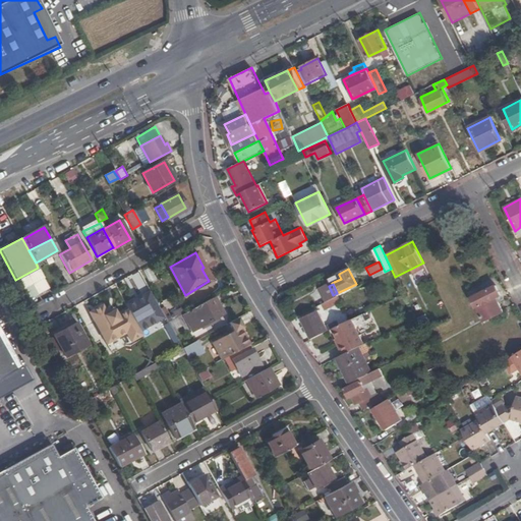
[(483,325),(504,314),(499,304),(504,302),(498,290),(472,302),(483,325)]
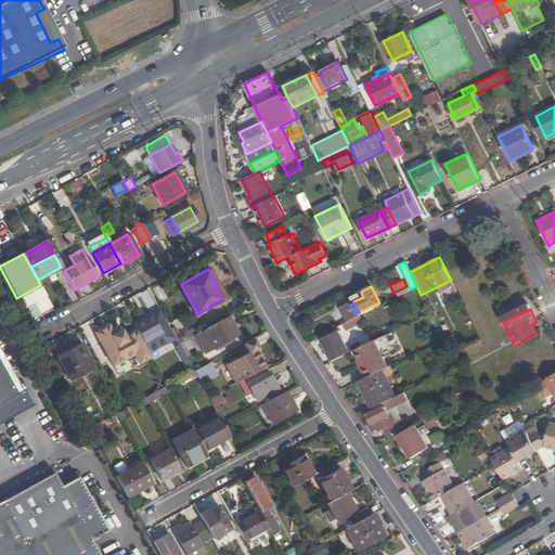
[(149,352),(175,337),(170,328),(160,311),(153,314),(159,326),(149,333),(141,337),(149,352)]
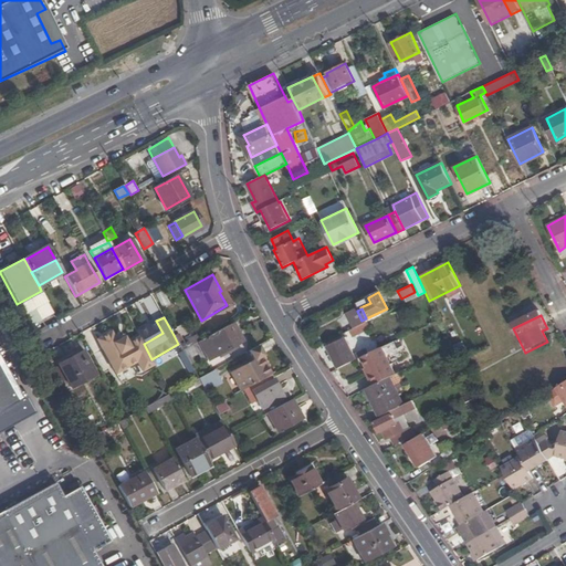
[(367,321),(349,329),(353,334),(370,326),(367,321)]
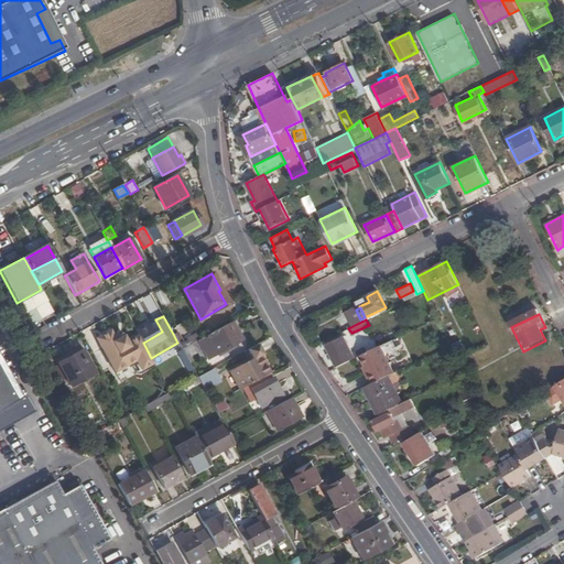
[(240,340),(231,322),(201,338),(181,349),(182,349),(186,359),(196,354),(199,358),(204,356),(206,360),(240,340)]
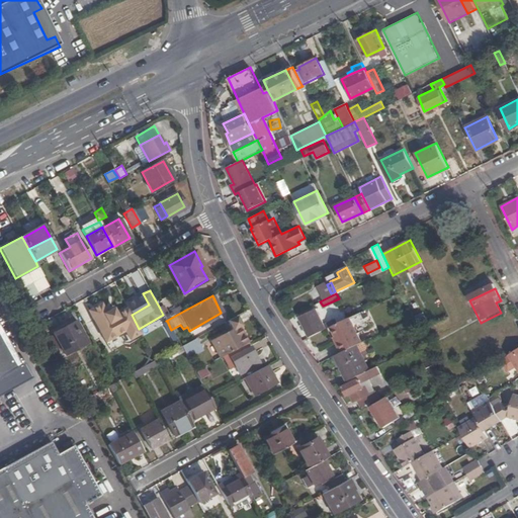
[(101,305),(89,311),(106,341),(124,331),(128,339),(141,332),(139,329),(132,315),(128,309),(109,319),(101,305)]
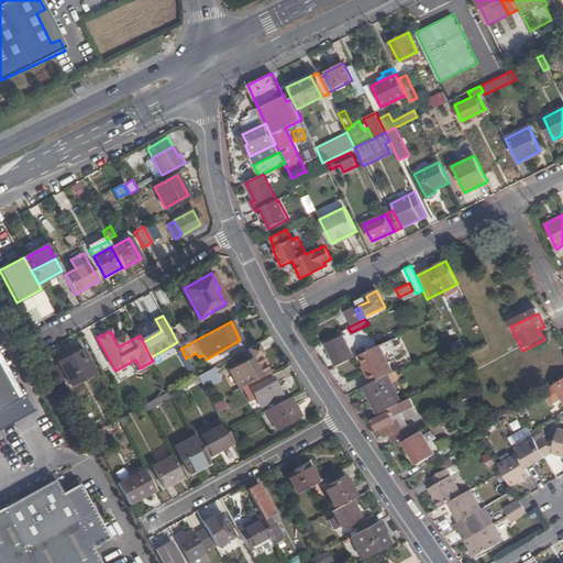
[(143,342),(151,338),(147,331),(140,335),(143,342)]
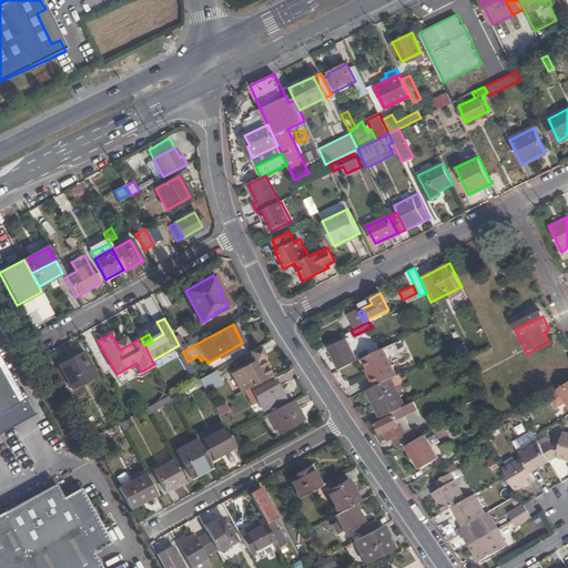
[(179,345),(183,342),(179,334),(174,336),(179,345)]
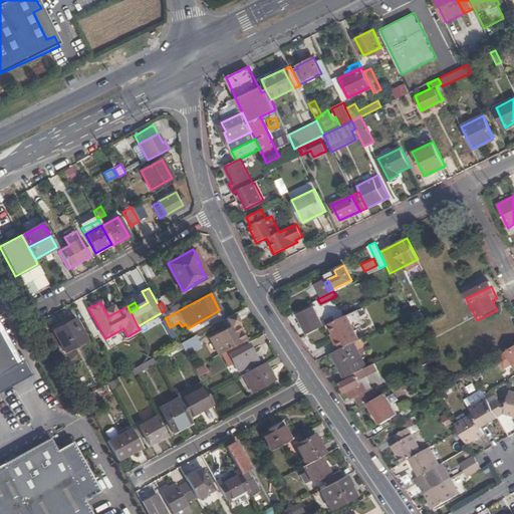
[(183,308),(180,302),(166,309),(162,312),(165,318),(183,308)]
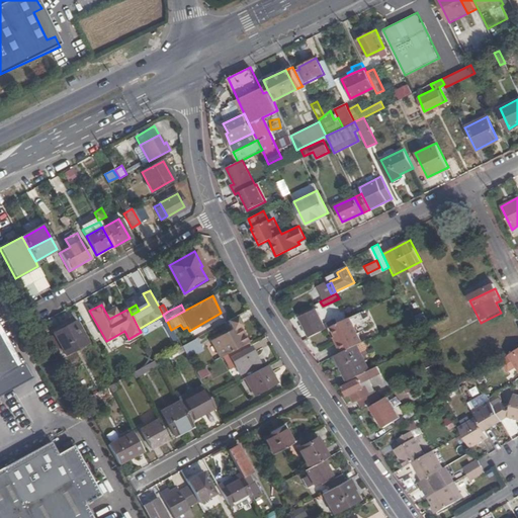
[(299,317),(310,337),(315,335),(330,328),(331,327),(338,324),(336,319),(324,325),(317,309),(299,317)]
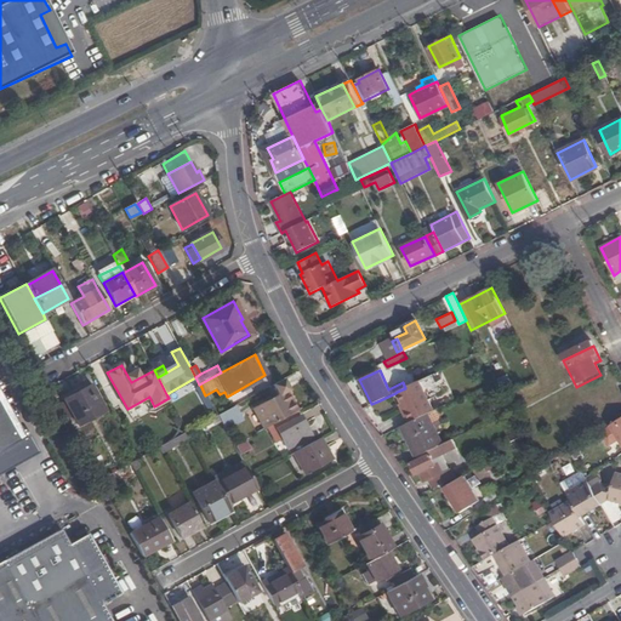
[(297,410),(291,399),(288,402),(283,393),(288,392),(289,391),(283,379),(272,385),(278,396),(255,408),(266,428),(286,416),(296,411),(297,410)]
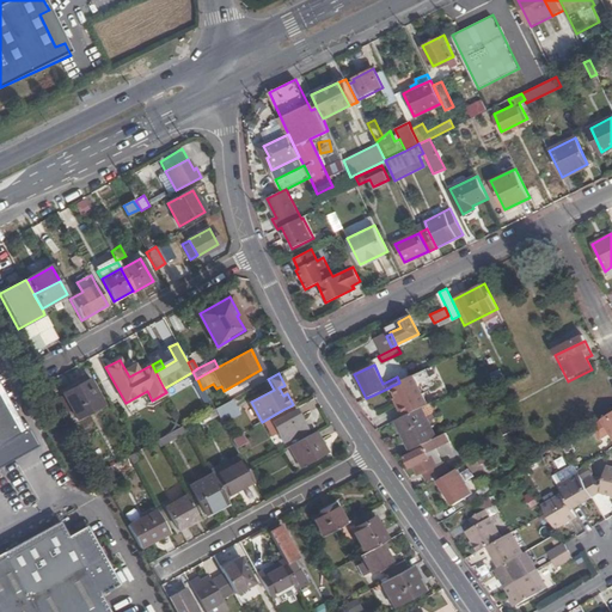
[(428,404),(414,375),(399,383),(391,386),(399,403),(398,404),(404,416),(426,405),(428,404)]
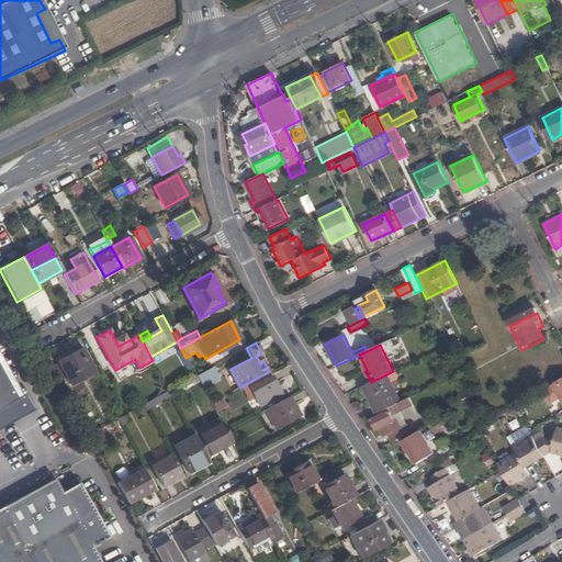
[(70,384),(94,371),(81,348),(58,362),(70,384)]
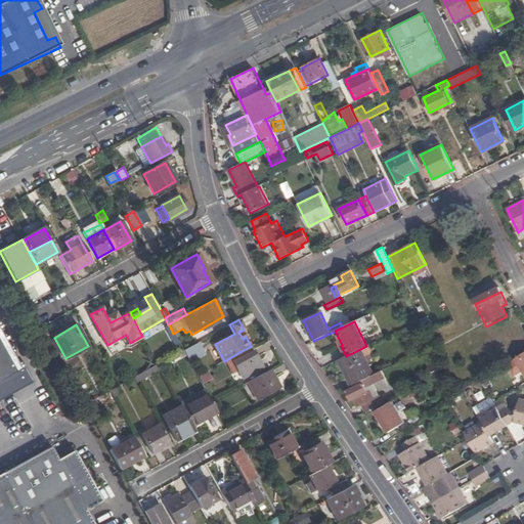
[(173,334),(169,324),(164,328),(171,339),(175,337),(173,334)]
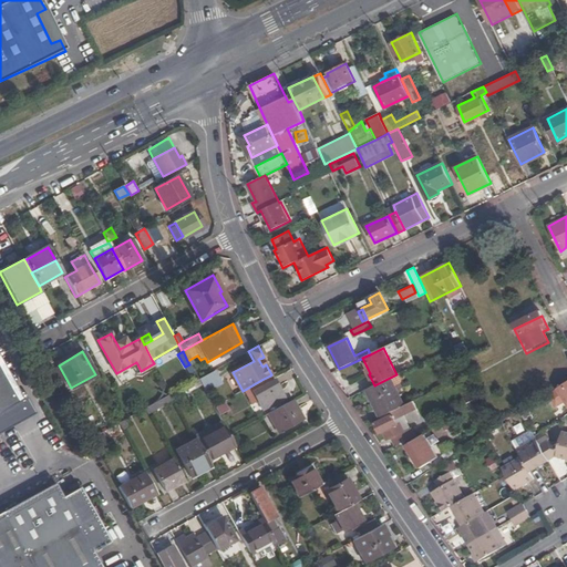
[(0,425),(28,411),(0,360),(0,425)]
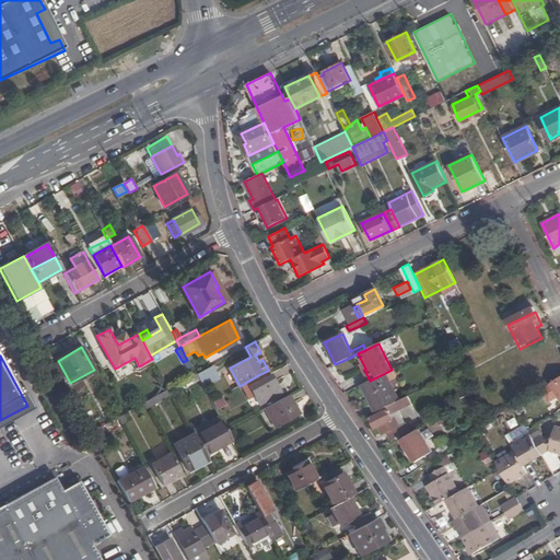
[(450,374),(461,370),(456,360),(445,365),(450,374)]
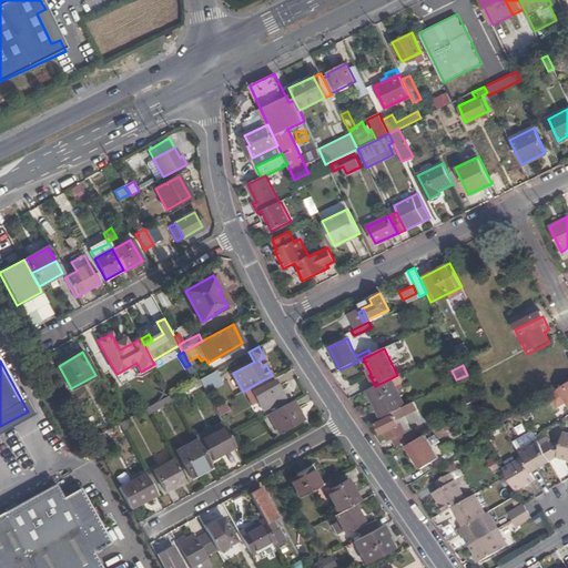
[(222,384),(215,369),(198,379),(205,393),(222,384)]
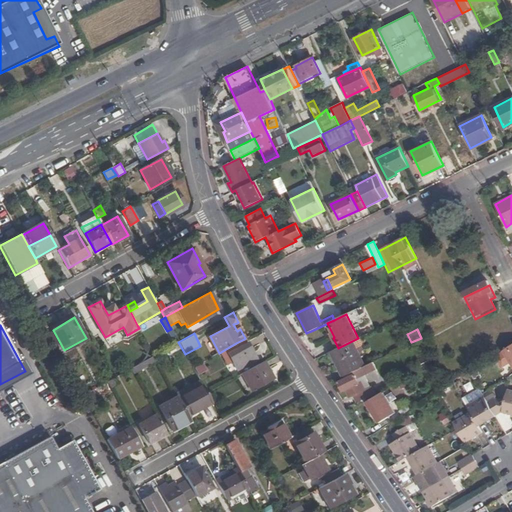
[(256,359),(247,343),(244,339),(236,343),(219,353),(226,365),(233,362),(237,369),(256,359)]
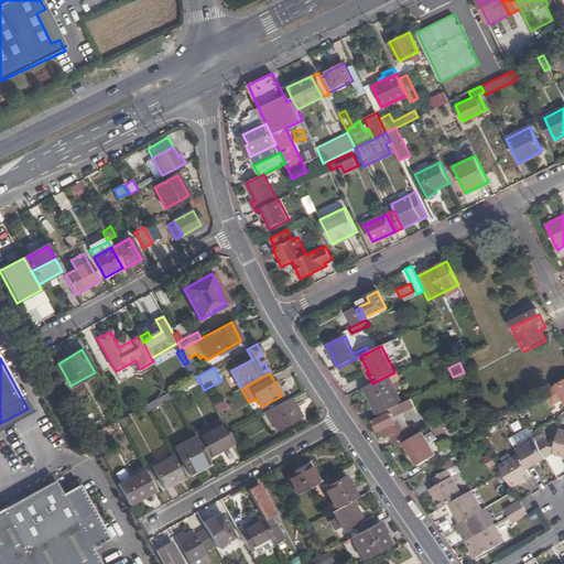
[(392,373),(372,383),(366,387),(380,414),(389,410),(405,402),(392,373)]
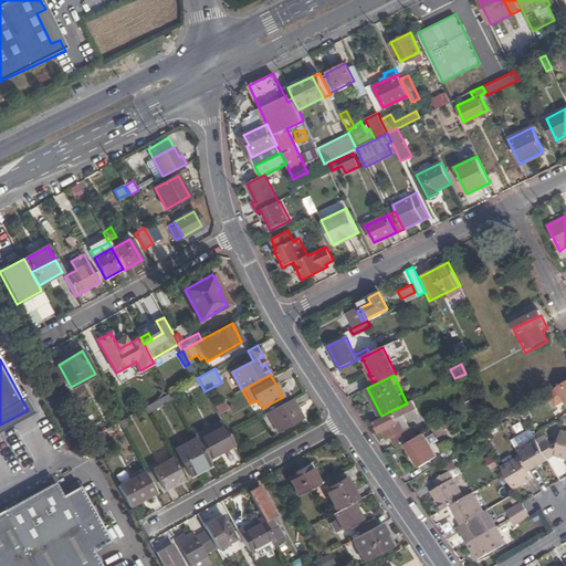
[(144,407),(147,412),(174,398),(170,392),(144,407)]
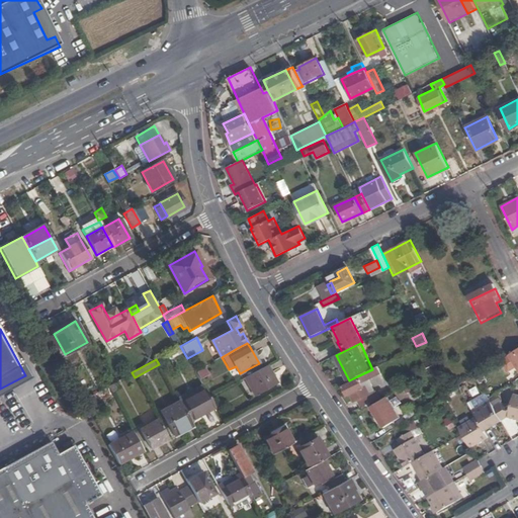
[(276,382),(266,365),(245,377),(254,395),(276,382)]
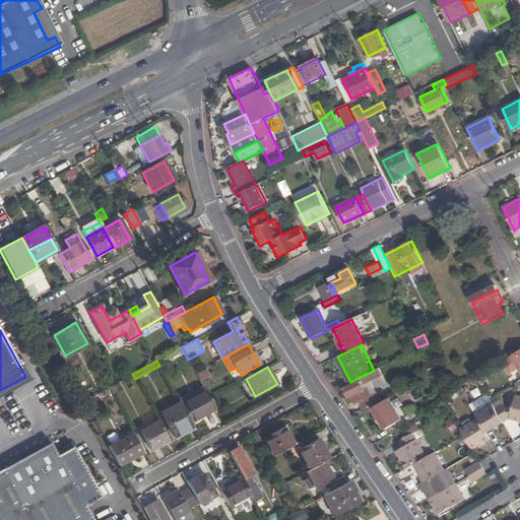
[(206,369),(198,373),(202,381),(210,377),(206,369)]
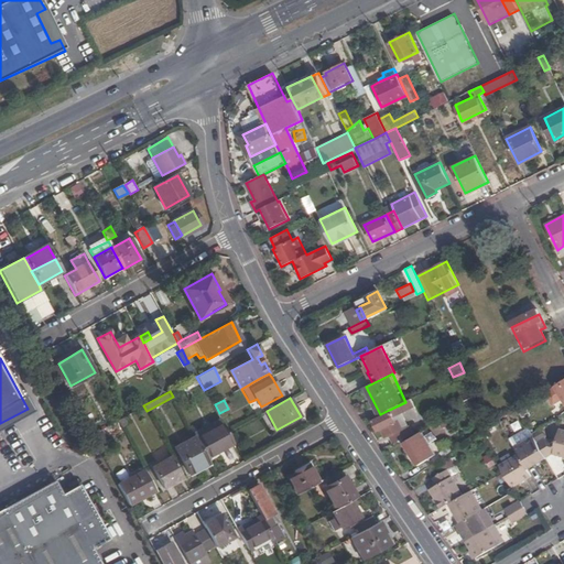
[(396,444),(412,435),(408,426),(403,430),(399,421),(396,422),(393,418),(412,408),(408,400),(405,402),(389,410),(390,412),(372,421),(377,432),(381,430),(382,433),(387,431),(389,437),(391,436),(396,444)]
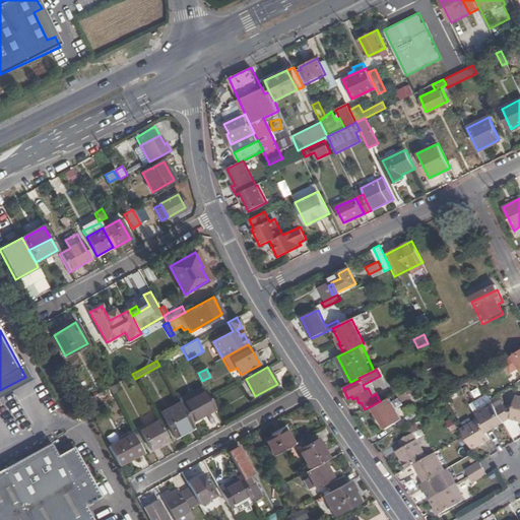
[(488,381),(483,375),(478,378),(482,385),(488,381)]
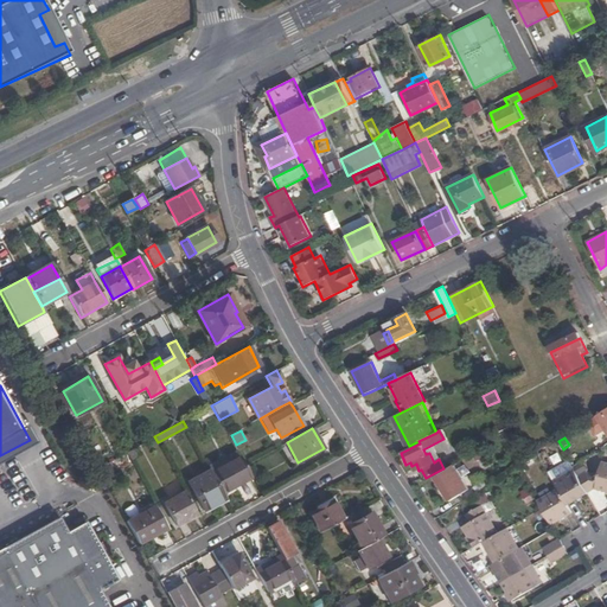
[(141,455),(136,447),(126,453),(131,461),(141,455)]
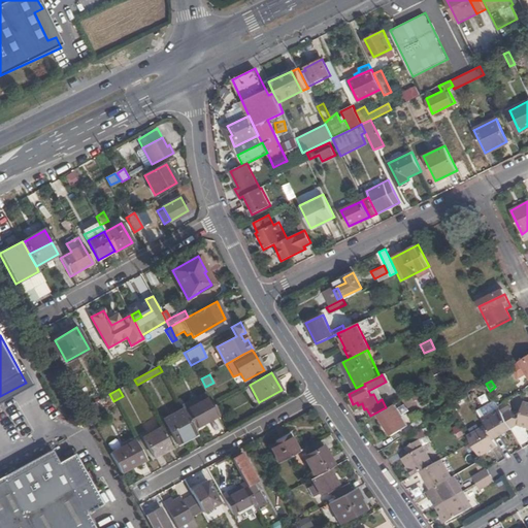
[(421,399),(418,393),(411,396),(415,402),(421,399)]
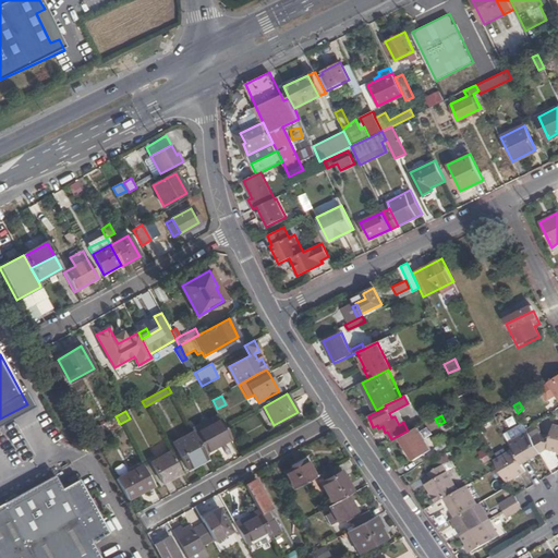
[(220,420),(193,434),(205,453),(215,448),(214,447),(230,437),(226,428),(220,420)]
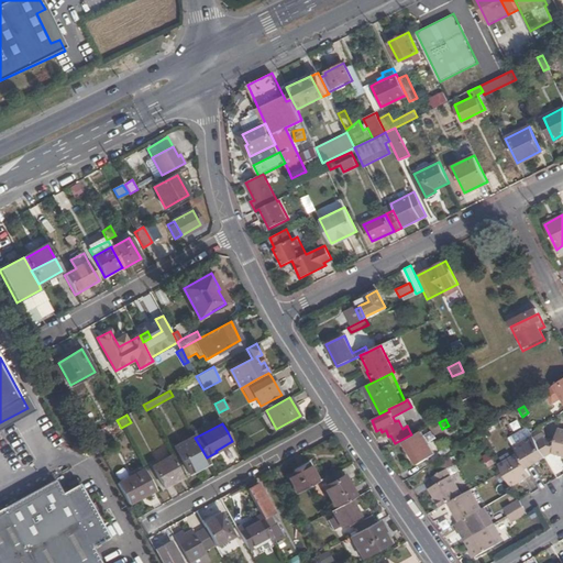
[(532,432),(528,427),(509,438),(514,445),(533,434),(532,432)]
